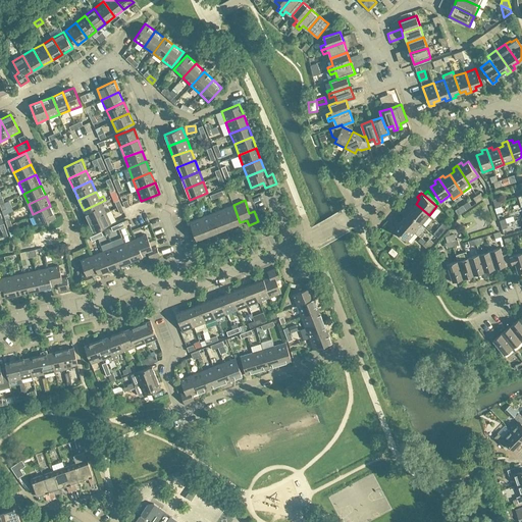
[(106,212),(101,202),(84,210),(89,220),(106,212)]
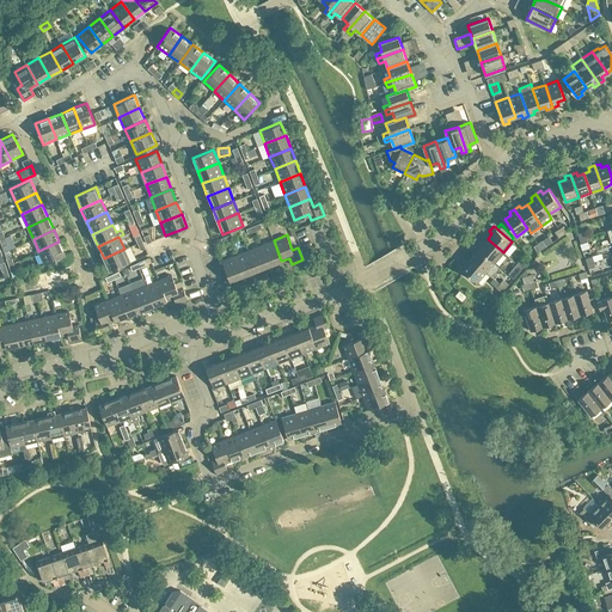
[(503,252),(488,239),(483,244),(481,242),(476,246),(478,248),(495,262),(503,252)]
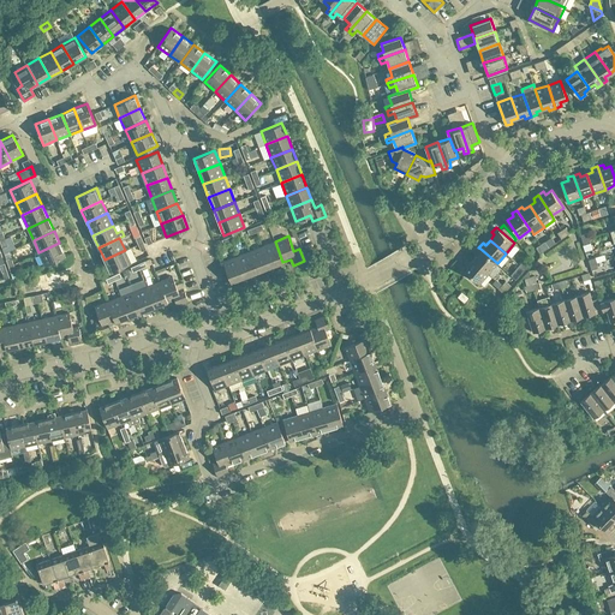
[(282,262),(275,242),(262,246),(270,267),(282,262)]
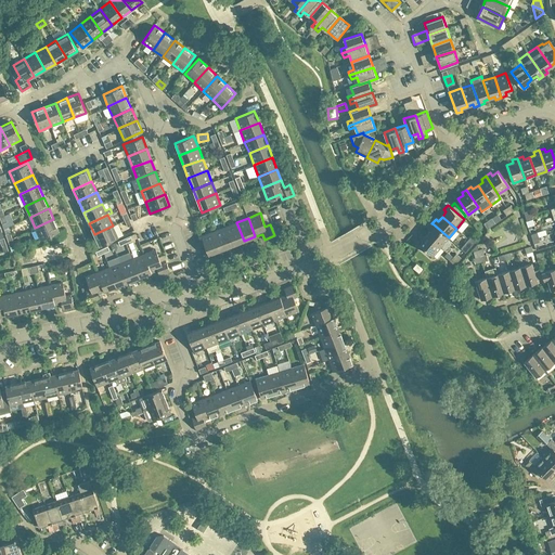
[(59,231),(53,219),(35,228),(40,240),(59,231)]
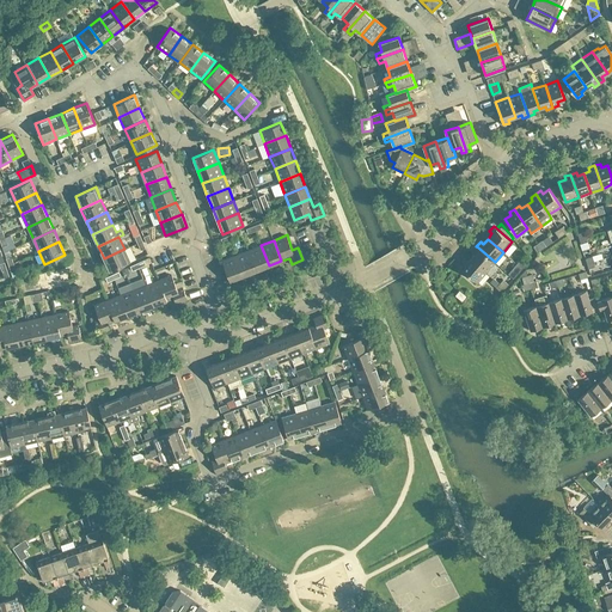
[(269,265),(261,245),(248,250),(256,270),(269,265)]
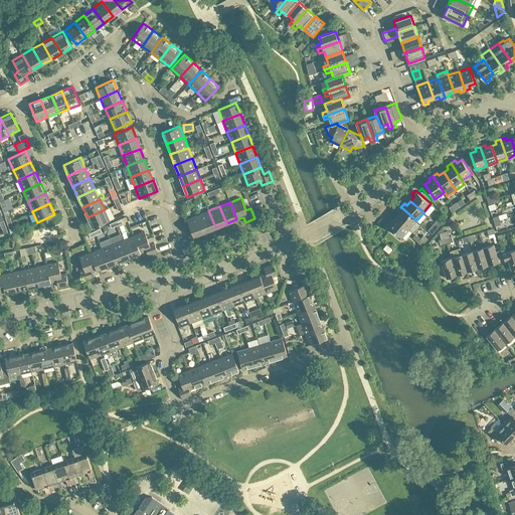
[(416,220),(402,208),(400,207),(397,211),(399,213),(396,217),(402,222),(409,228),(416,220)]
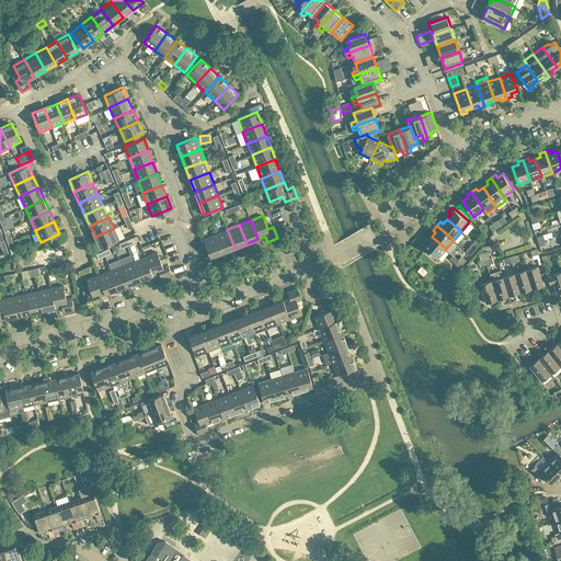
[(118,240),(114,228),(95,237),(100,249),(118,240)]
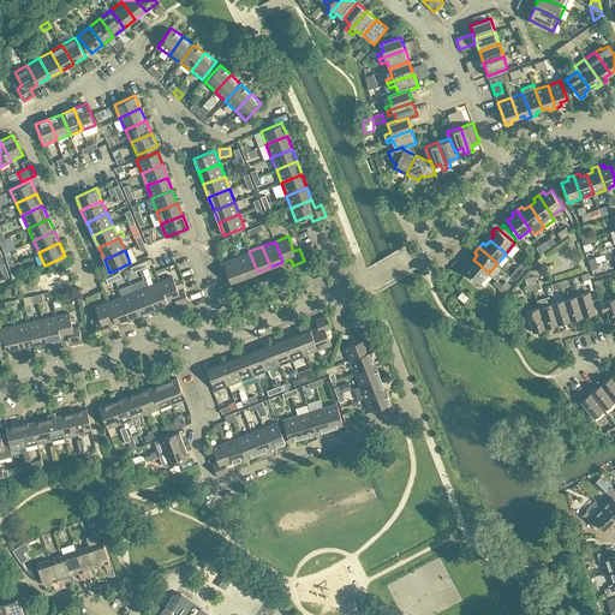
[(257,272),(249,251),(237,256),(244,278),(257,272)]
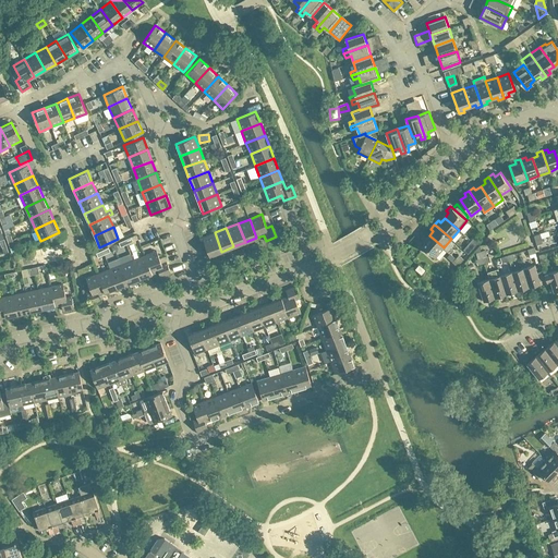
[(221,252),(215,232),(203,237),(209,256),(221,252)]
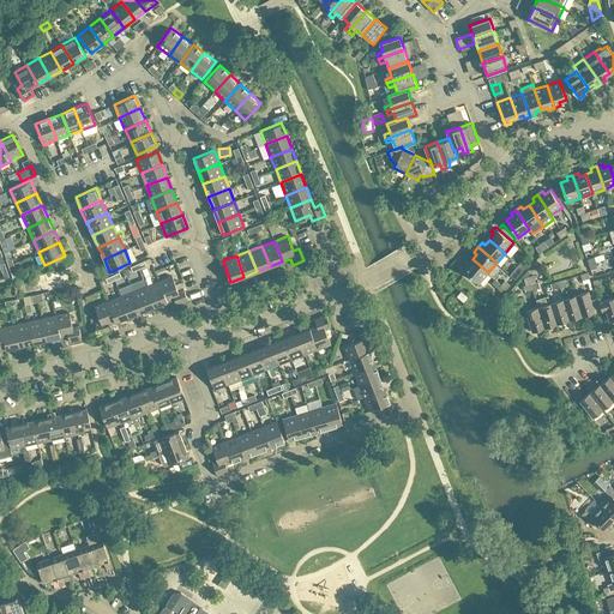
[(488,272),(480,265),(473,259),(468,264),(465,263),(461,268),(479,283),(488,272)]
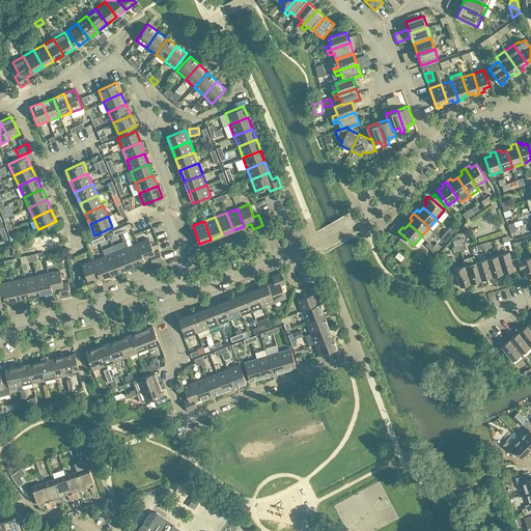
[(462,238),(457,239),(460,250),(467,248),(466,244),(464,244),(462,238)]
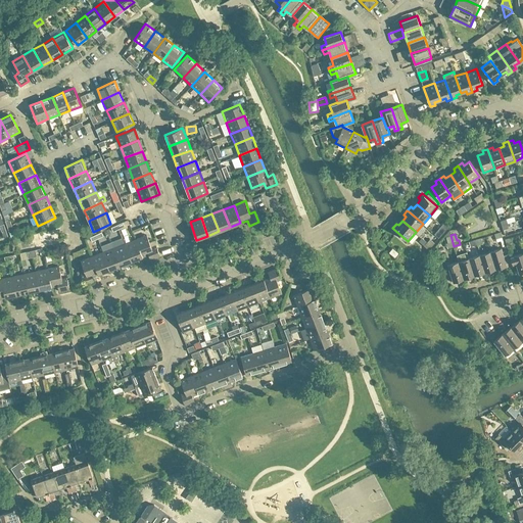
[(151,247),(146,235),(135,239),(142,256),(148,254),(150,259),(160,256),(156,245),(151,247)]
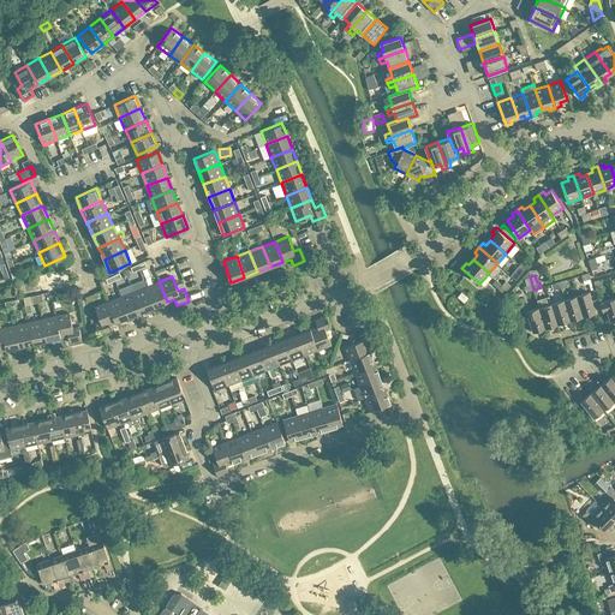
[(167,302),(159,281),(147,286),(155,306),(167,302)]
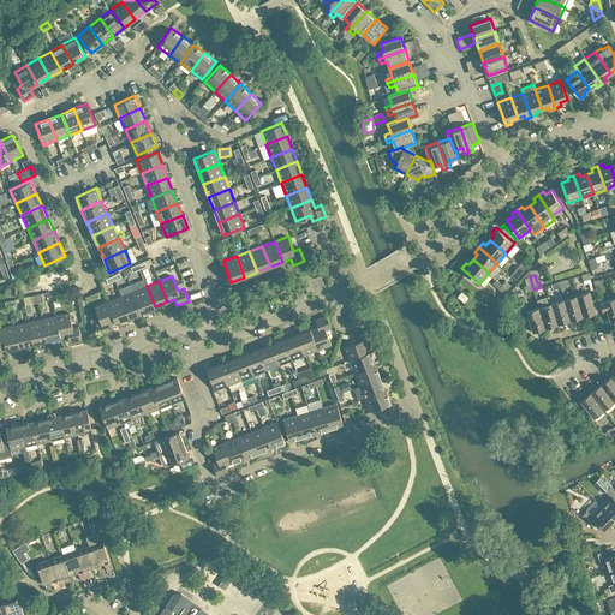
[(133,291),(130,285),(119,290),(121,296),(120,296),(129,317),(142,312),(133,291)]
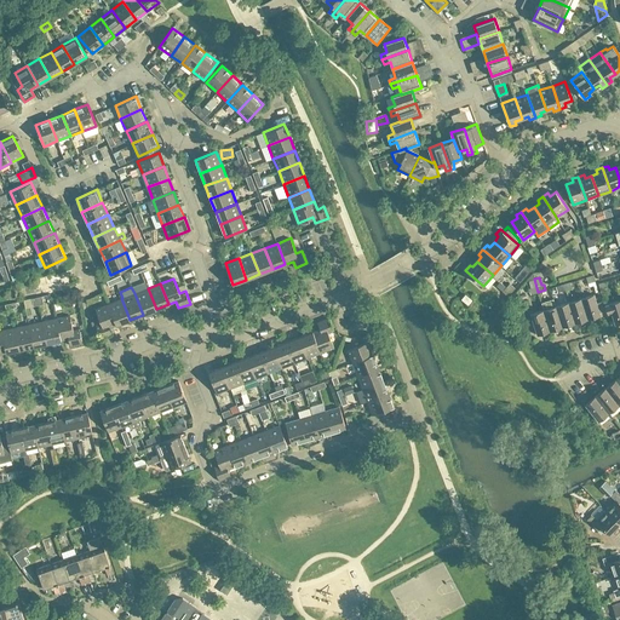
[(156,309),(148,288),(135,293),(143,315),(156,309)]
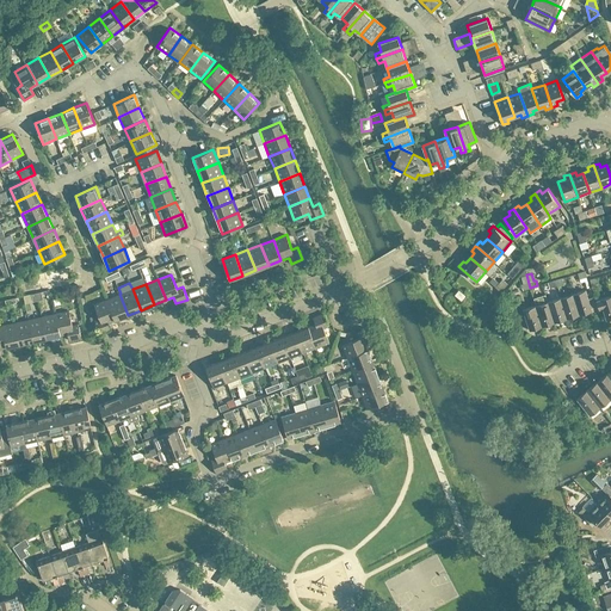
[(466,295),(458,290),(455,295),(462,300),(466,295)]
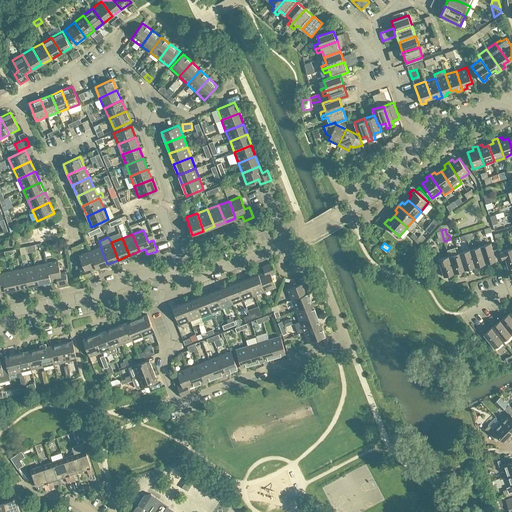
[(496,260),(493,249),(491,243),(480,246),(485,263),(496,260)]
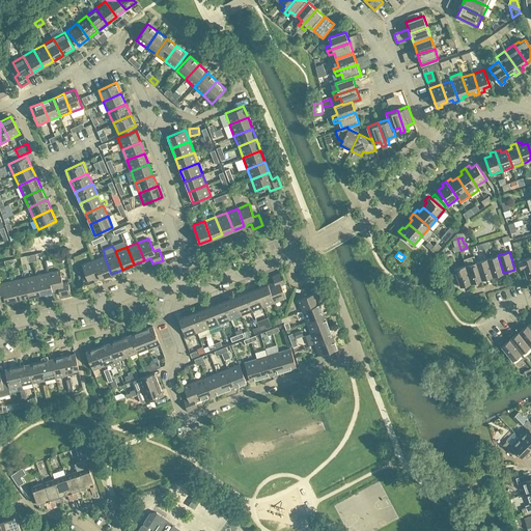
[(111,274),(104,255),(93,260),(101,278),(111,274)]
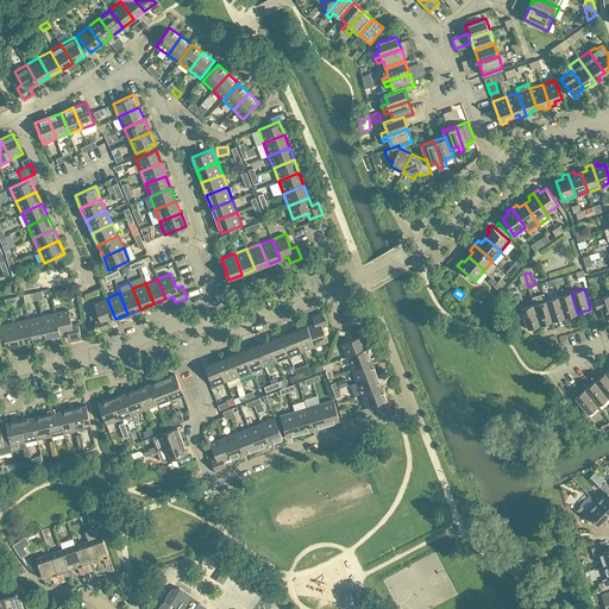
[(577,313),(571,293),(559,296),(565,316),(577,313)]
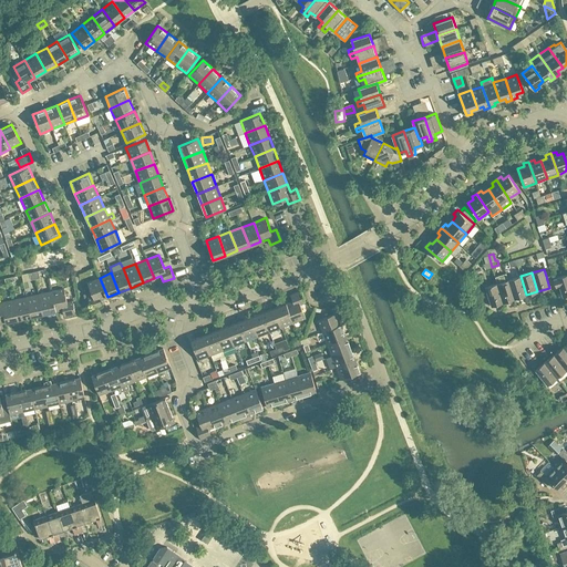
[(566,295),(566,274),(554,278),(556,287),(559,286),(563,297),(566,295)]
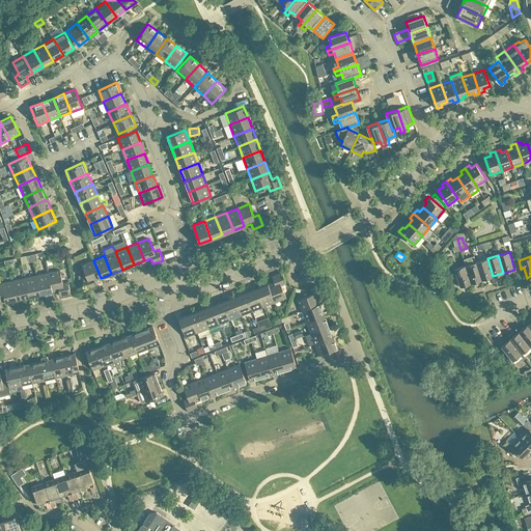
[(493,276),(487,258),(476,261),(481,279),(493,276)]
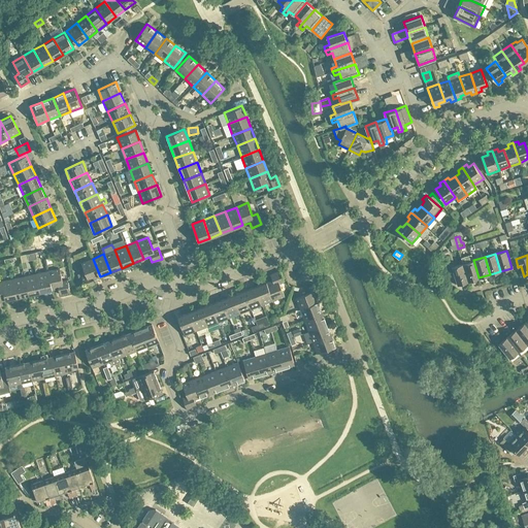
[(100,276),(93,259),(81,263),(87,275),(81,277),(86,288),(95,285),(93,278),(100,276)]
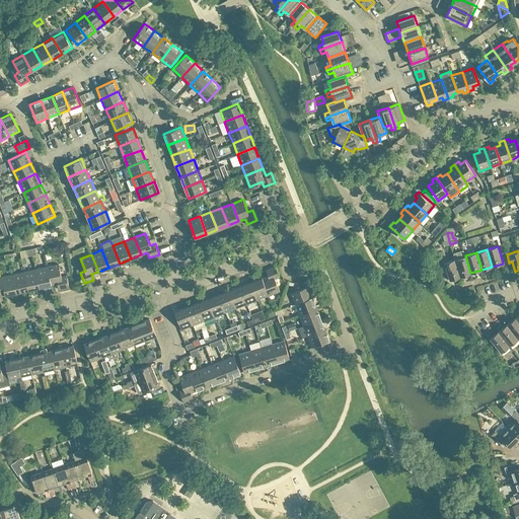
[(470,273),(465,255),(455,260),(460,277),(470,273)]
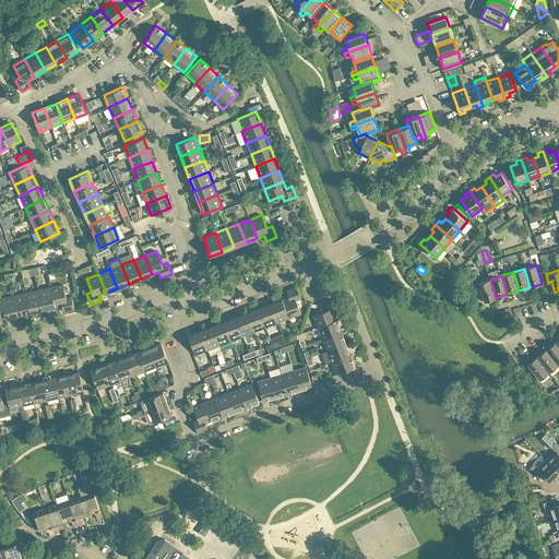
[(496,298),(490,280),(478,283),(484,301),(496,298)]
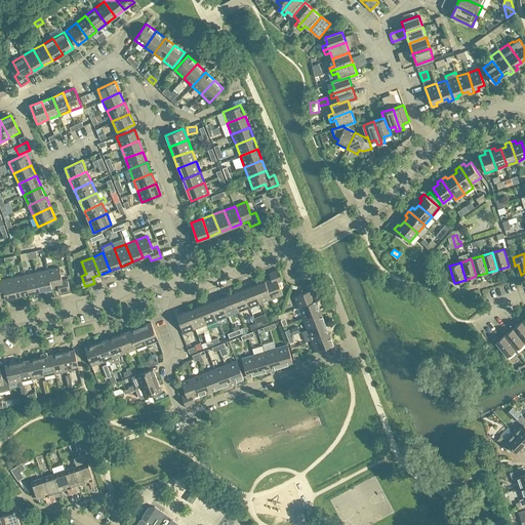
[(62,280),(58,267),(47,270),(51,288),(58,286),(59,292),(70,290),(67,278),(62,280)]
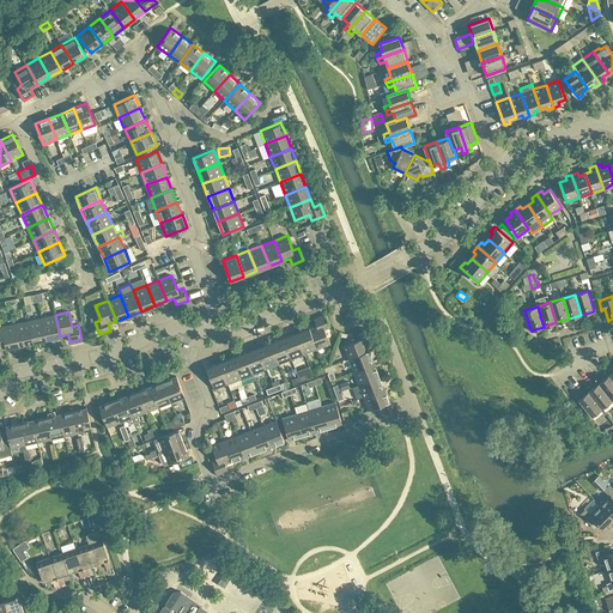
[(331,344),(325,329),(331,327),(325,314),(314,319),(316,325),(309,328),(317,349),(331,344)]
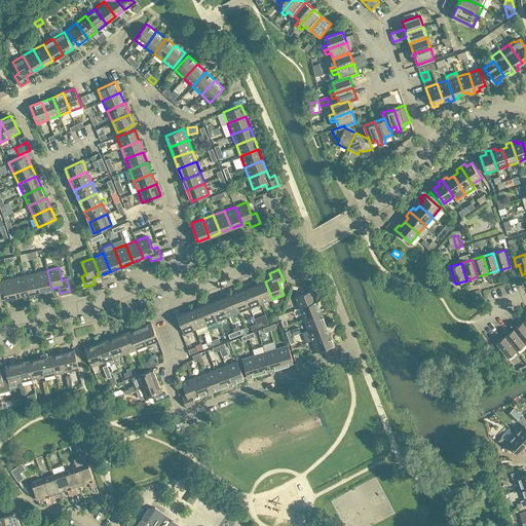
[(51,289),(47,270),(36,272),(40,291),(51,289)]
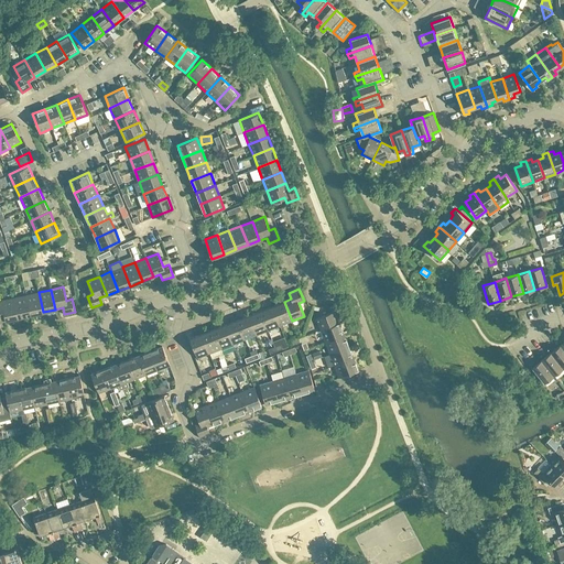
[(43,312),(39,292),(26,295),(31,315),(43,312)]
